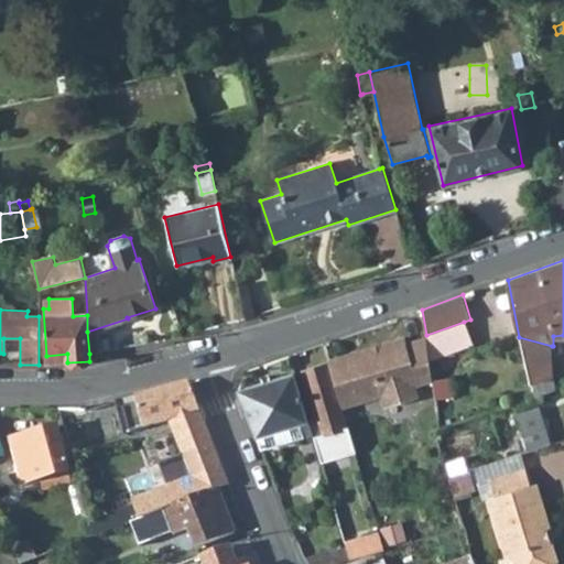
[(464,322),(426,335),(426,338),(430,359),(473,345),(464,322)]
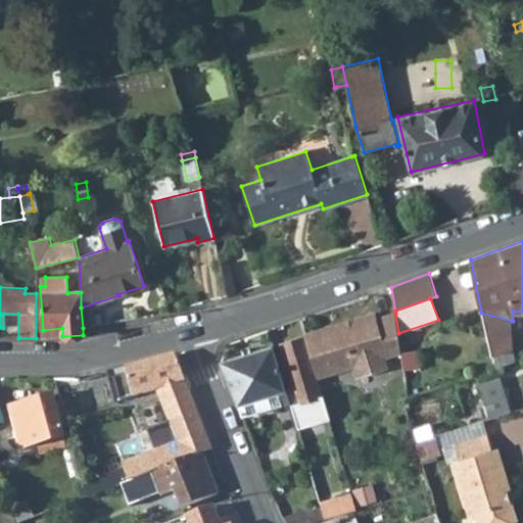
[(496,369),(515,362),(514,349),(512,328),(513,328),(512,321),(481,313),(496,369)]
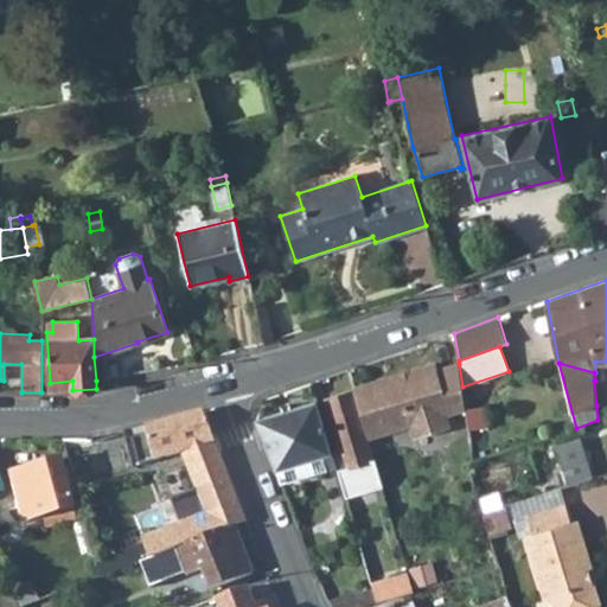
[(398,375),(352,389),(368,438),(410,425),(415,439),(449,428),(446,414),(465,408),(462,387),(459,364),(438,371),(435,364),(410,371),(407,378),(401,379),(398,375)]
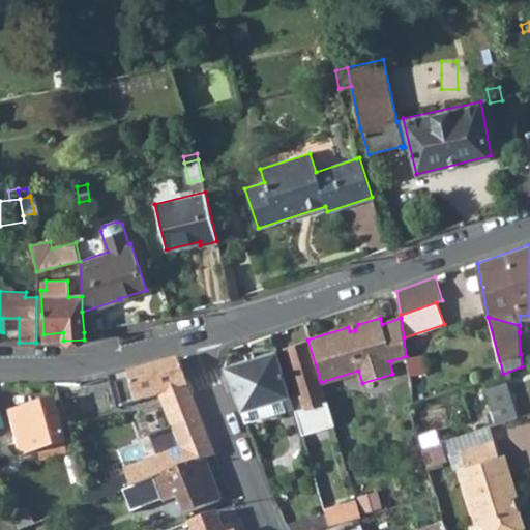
[(305,342),(285,348),(303,407),(294,410),(301,435),(333,424),(331,418),(326,401),(324,402),(305,342)]
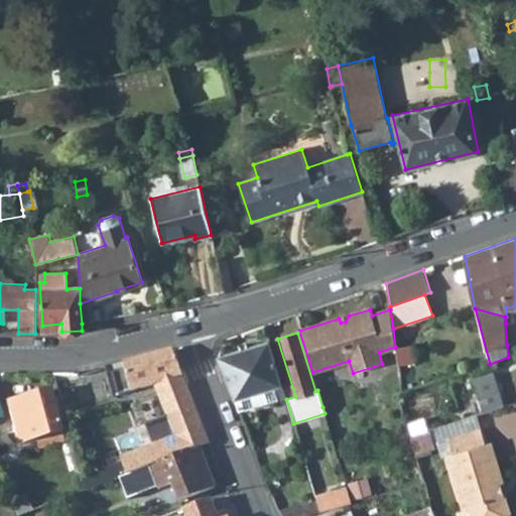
[(274,387),(282,385),(268,341),(218,356),(234,399),(249,395),(253,406),(277,399),(274,387)]
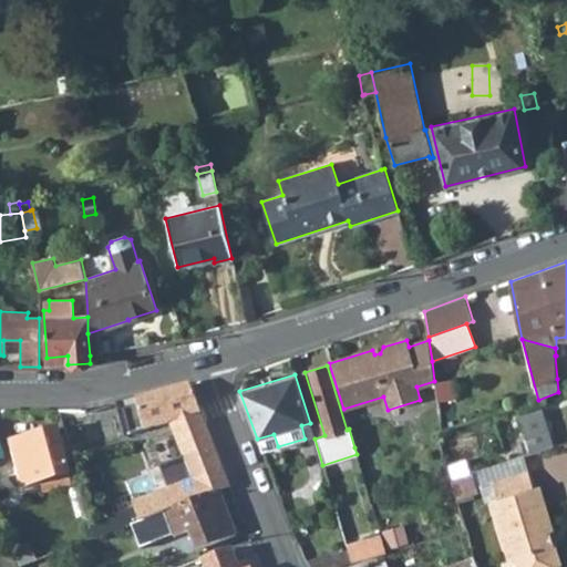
[(455,398),(453,381),(435,383),(437,400),(455,398)]
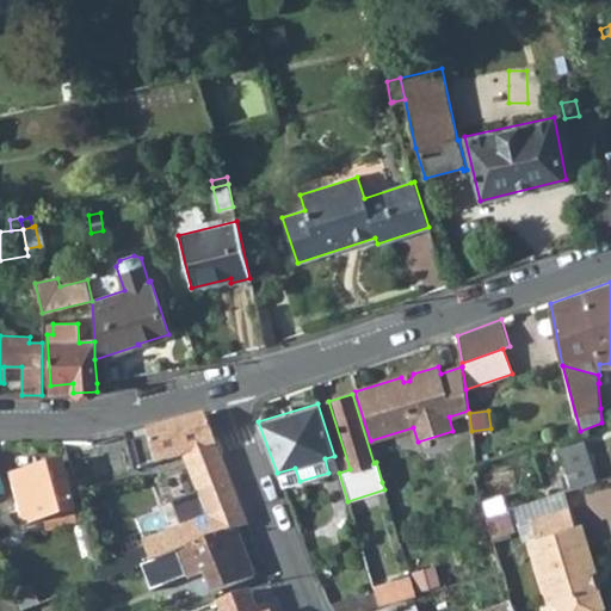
[(147,550),(152,561),(234,529),(247,524),(203,413),(129,432),(139,468),(162,461),(172,489),(196,482),(208,517),(143,542),(147,550)]
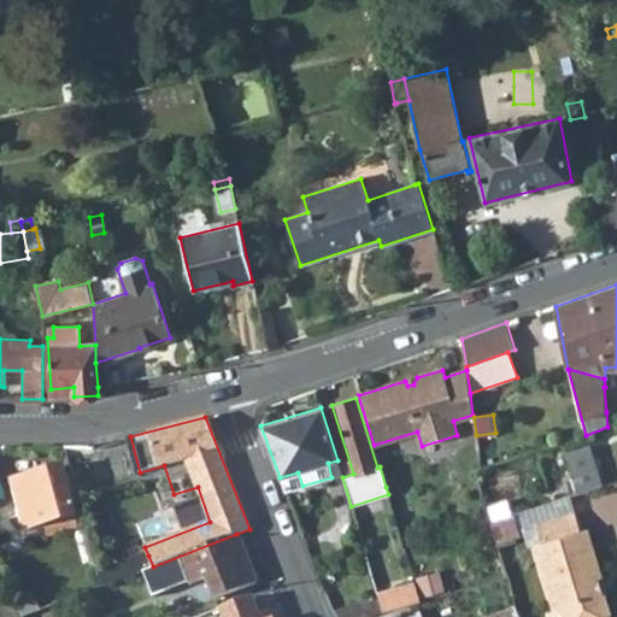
[(588,445),(565,452),(579,493),(601,486),(588,445)]
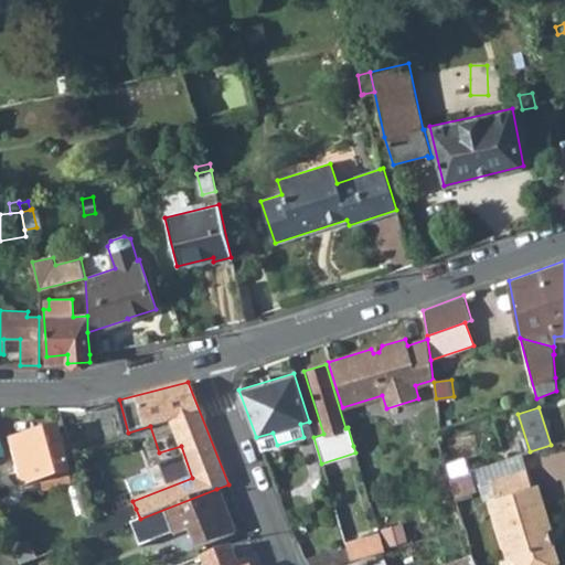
[(312,435),(309,422),(300,424),(304,437),(312,435)]
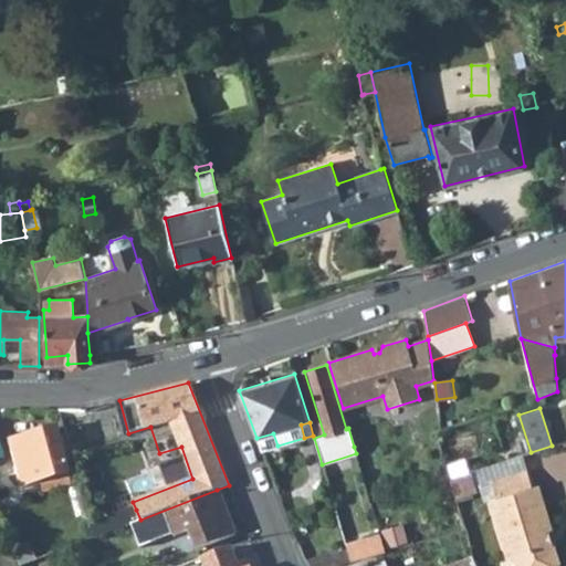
[(11,441),(23,485),(41,481),(69,473),(58,429),(11,441)]
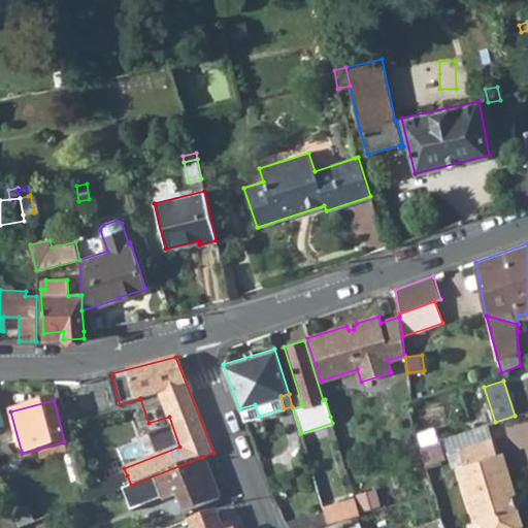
[(255,404),(239,408),(243,420),(259,416),(255,404)]
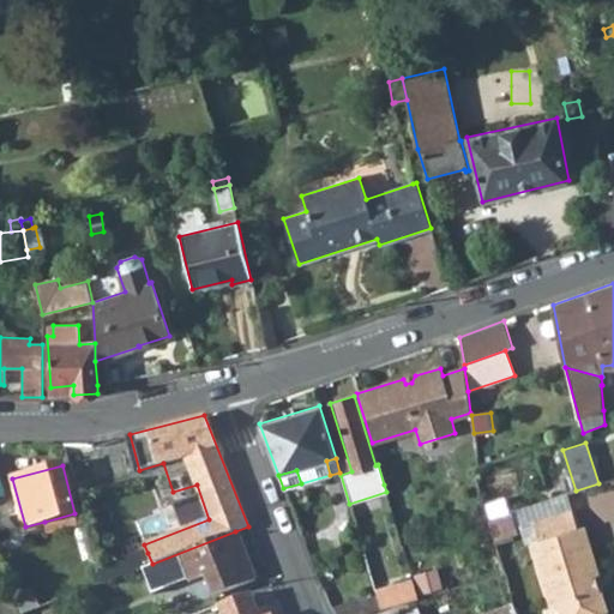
[(603,613),(606,612),(600,590),(595,588),(591,576),(597,575),(583,527),(577,528),(572,511),(533,523),(537,540),(531,542),(551,605),(558,603),(560,613),(603,613)]
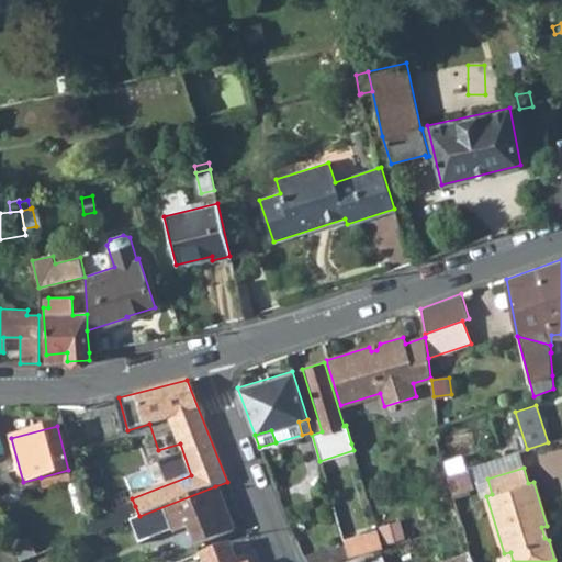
[(41,478),(43,487),(71,480),(68,470),(41,478)]
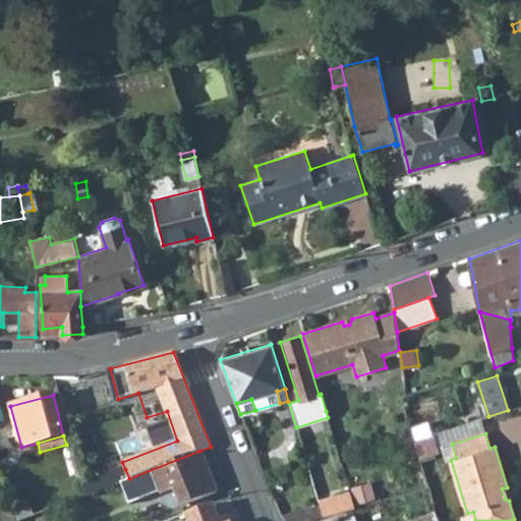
[(174,488),(180,506),(216,493),(199,451),(129,478),(119,482),(128,505),(159,493),(159,495),(174,488)]
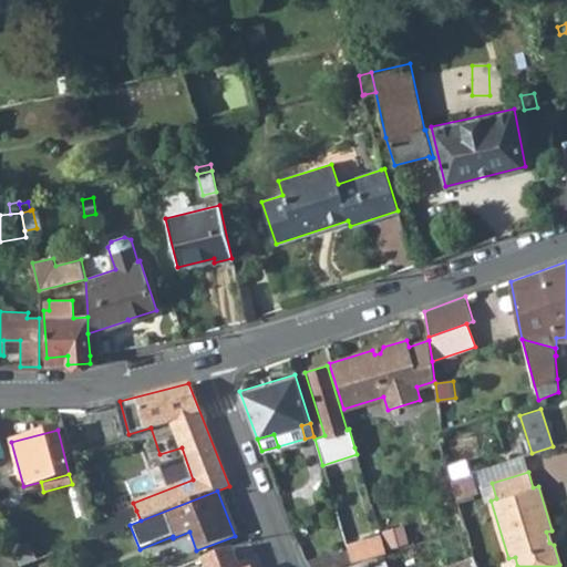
[(90,529),(93,539),(141,521),(136,511),(90,529)]
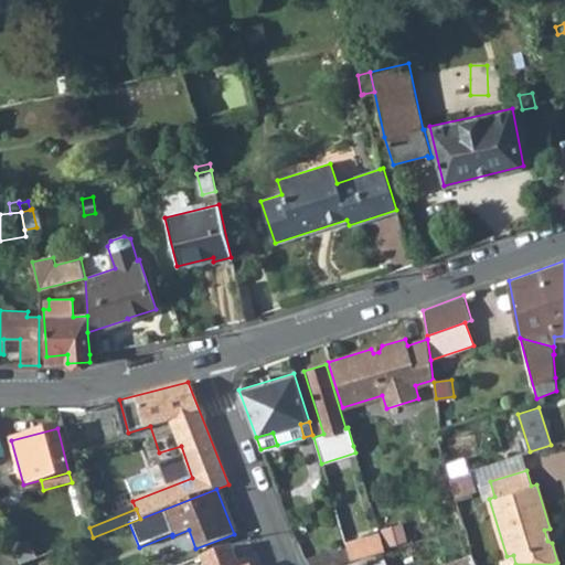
[(350,560),(384,550),(382,543),(379,533),(345,543),(347,547),(350,560)]
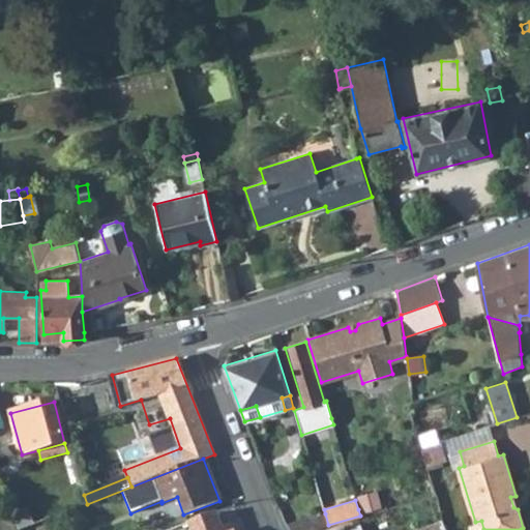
[(192,529),(221,529),(213,513),(188,524),(192,529)]
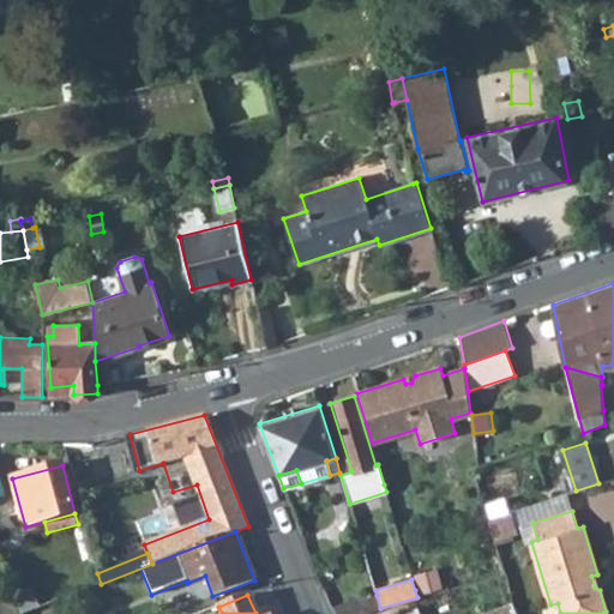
[(333,606),(336,613),(365,613),(380,608),(377,595),(363,600),(361,595),(333,606)]
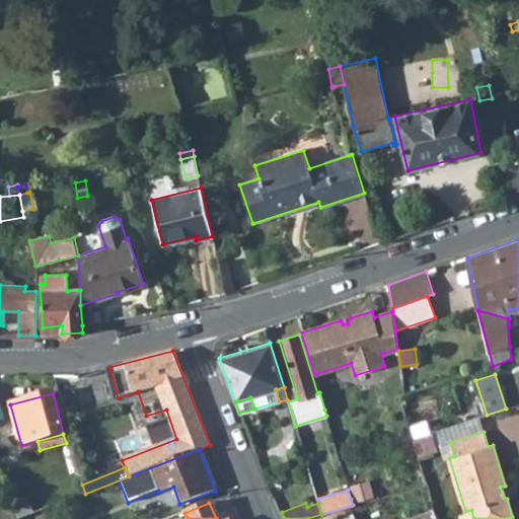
[(19,518),(49,518),(45,510),(19,518)]
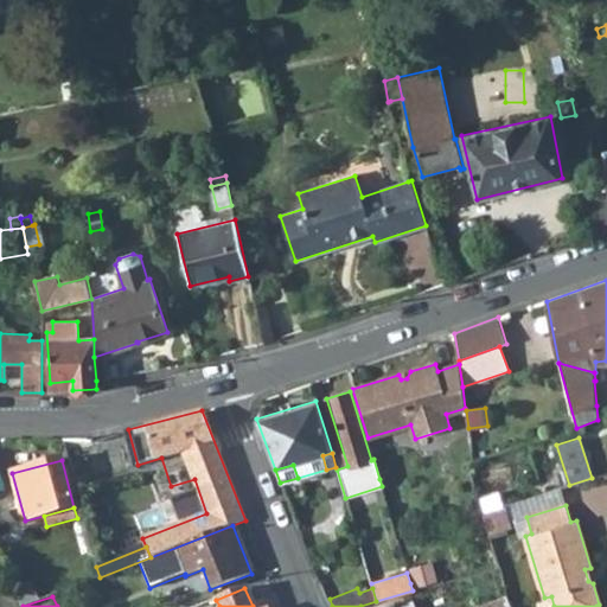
[(484,605),(477,606),(509,606),(506,596),(484,605)]
